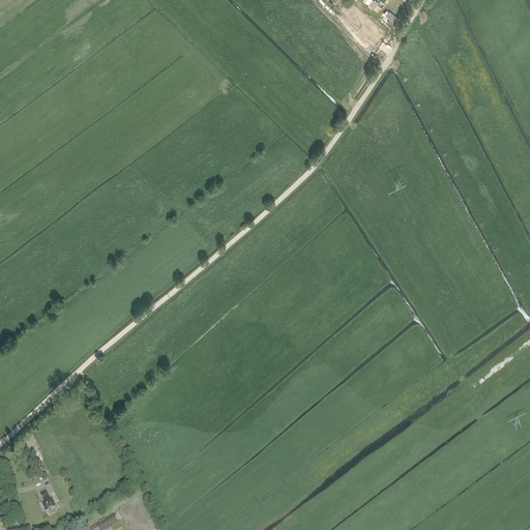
[(348,5),(342,10),(352,21),(357,15),(348,5)]
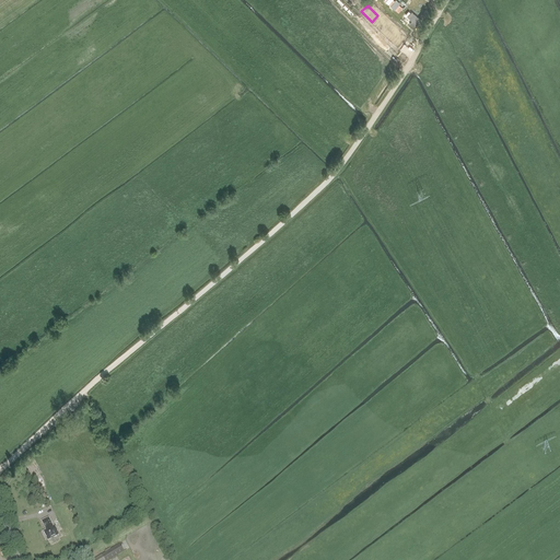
[(410,16),(406,22),(408,24),(410,22),(412,24),(408,28),(412,33),(420,26),(410,16)]
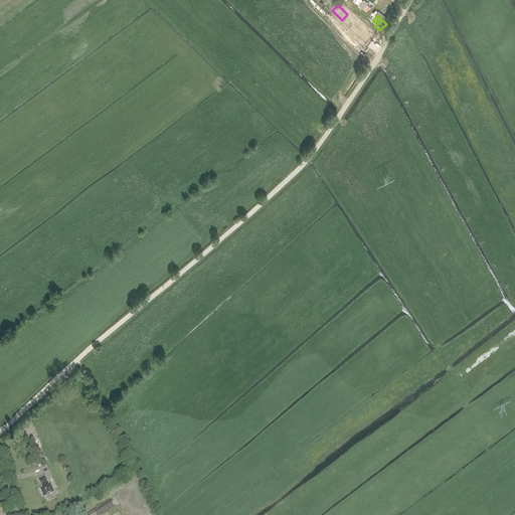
[(373,37),(358,23),(353,29),(367,43),(373,37)]
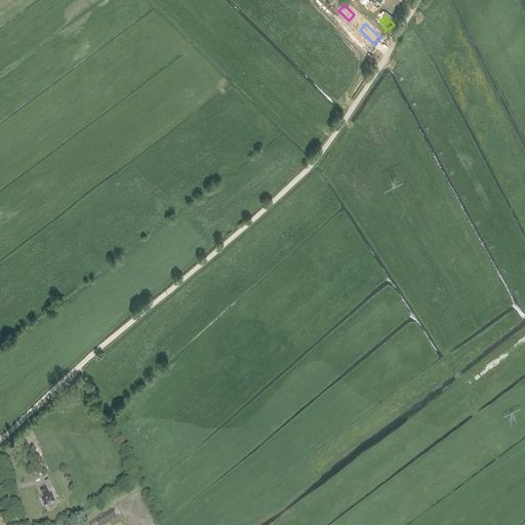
[(50,494),(46,486),(40,489),(44,497),(41,498),(45,507),(54,501),(51,494),(50,494)]
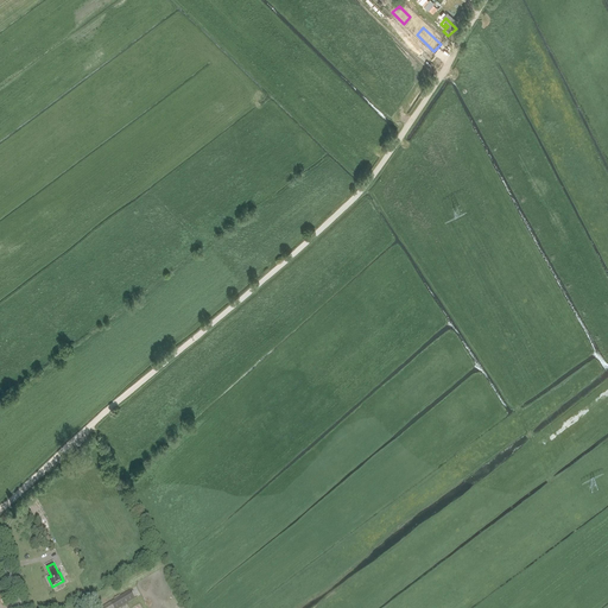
[(100,607),(120,607),(135,600),(128,590),(100,607)]
